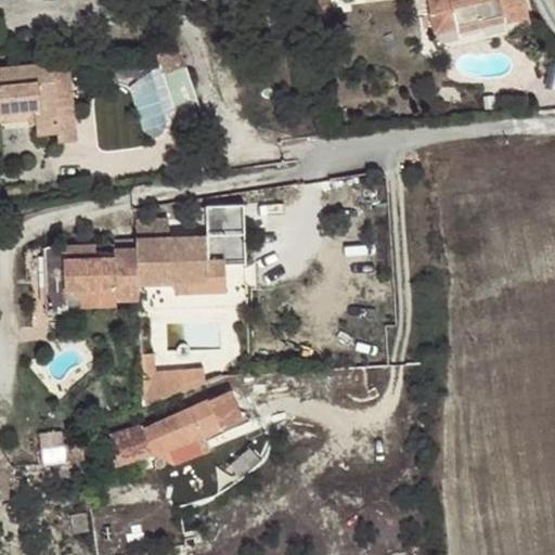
[(428,0),(436,30),(456,26),(504,14),(505,21),(506,23),(530,16),(526,0),(428,0)]
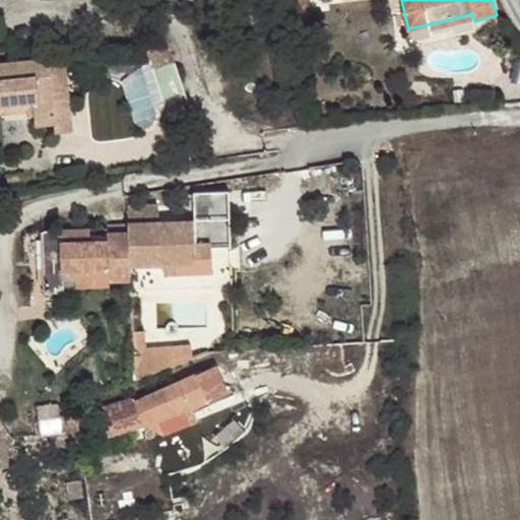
[(472,13),(428,24),(430,30),(473,19),(472,13)]
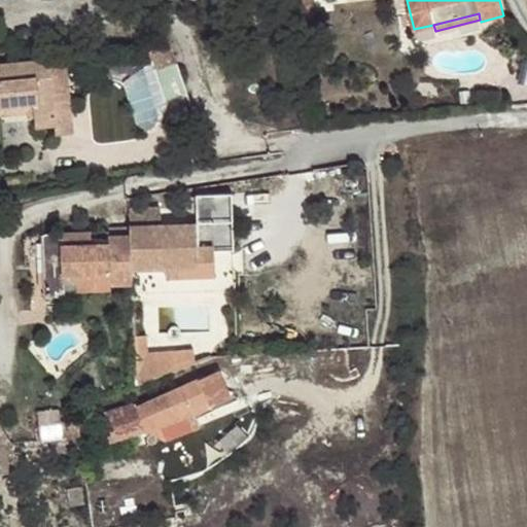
[(138,123),(164,117),(160,99),(187,93),(179,55),(126,67),(138,123)]
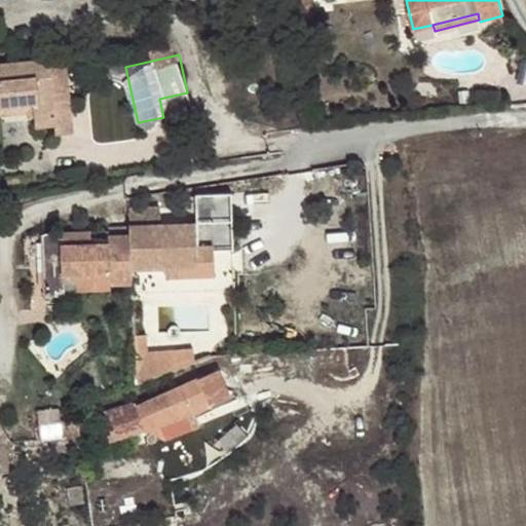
[(59,98),(70,97),(66,58),(48,59),(50,75),(57,74),(59,98)]
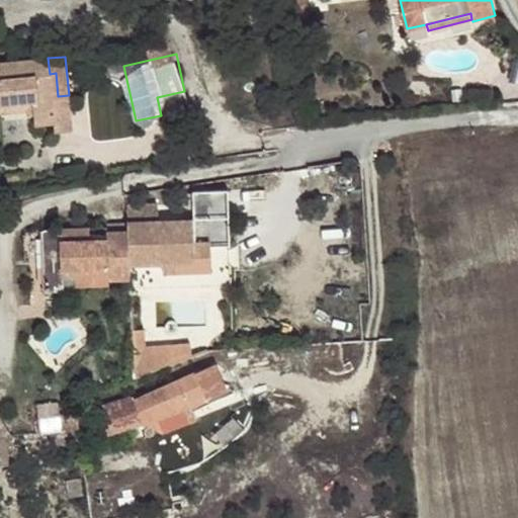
[(48,58),(0,63),(0,104),(32,102),(34,118),(34,125),(53,122),(54,134),(72,132),(69,95),(58,96),(56,73),(50,74),(48,58)]
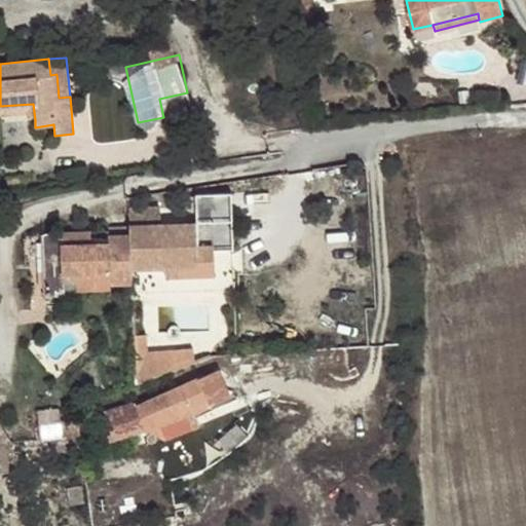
[(33,104),(0,106),(0,115),(27,112),(28,120),(35,120),(33,104)]
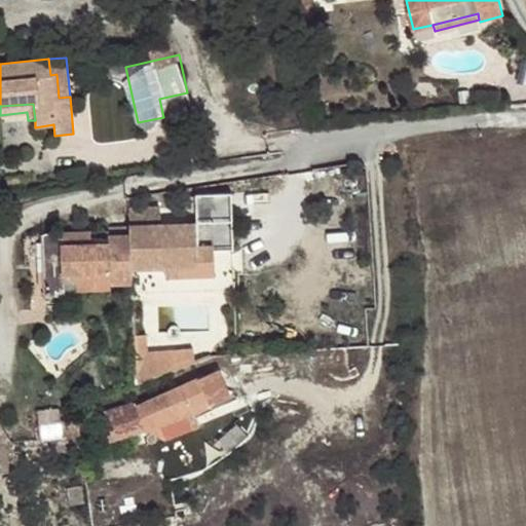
[(2,179),(3,188),(24,185),(23,177),(2,179)]
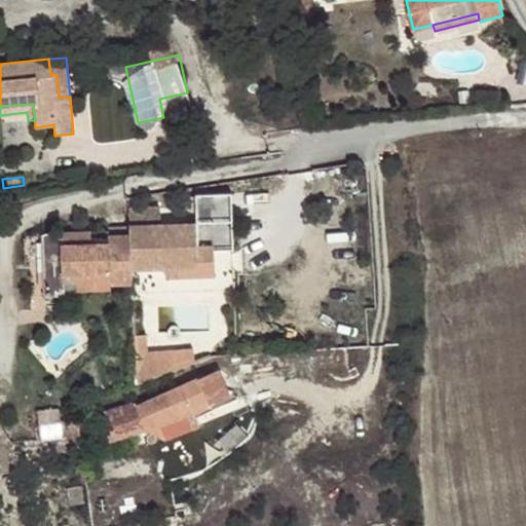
[(129,236),(130,271),(164,269),(199,268),(198,249),(212,248),(213,251),(234,251),(233,222),(129,225),(129,236)]
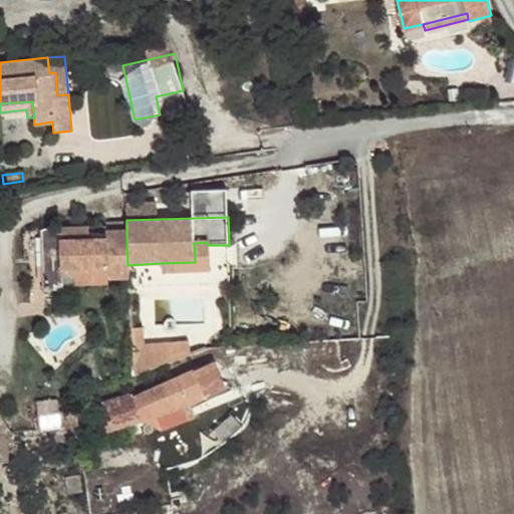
[(105,221),(105,231),(126,231),(126,220),(105,221)]
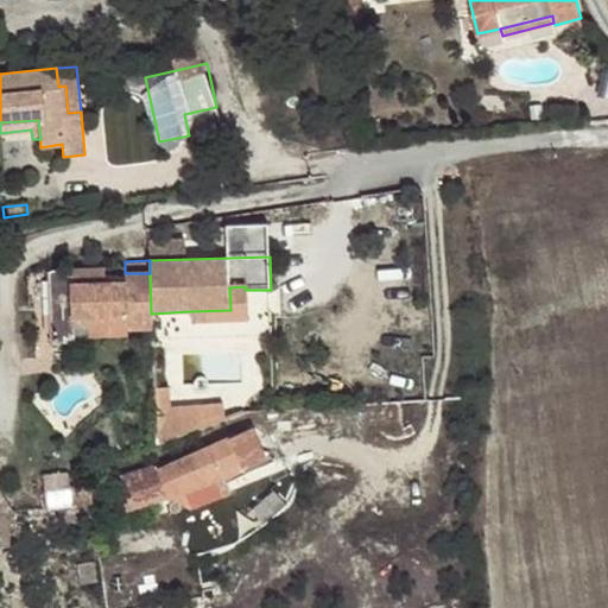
[(70,267),(70,270),(71,283),(105,282),(105,266),(70,267)]
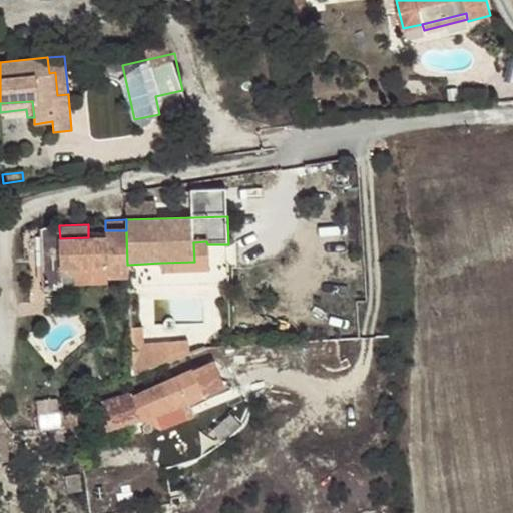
[(59,227),(44,227),(46,291),(61,290),(61,270),(71,270),(106,269),(107,279),(128,277),(127,265),(126,230),(105,230),(105,237),(88,237),(60,238),(59,227)]
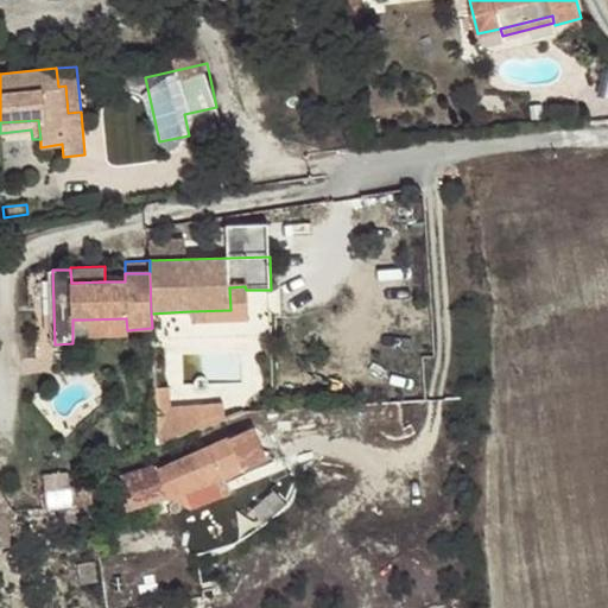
[(190,311),(191,323),(247,321),(246,290),(245,286),(229,287),(230,310),(190,311)]
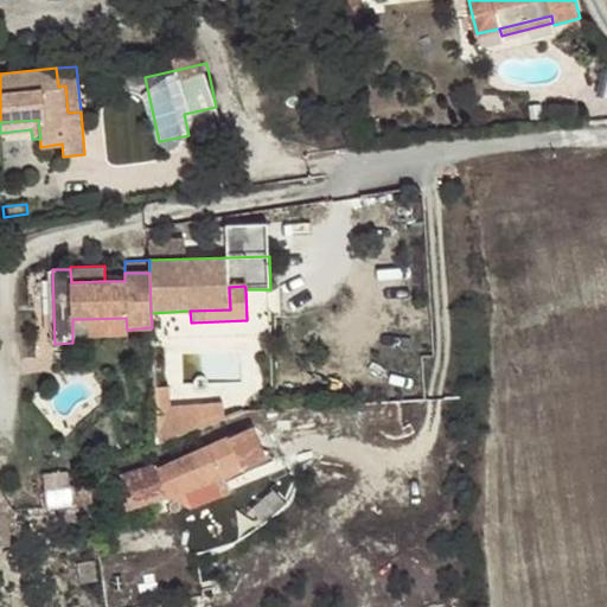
[(84,319),(85,338),(127,337),(127,330),(126,318),(84,319)]
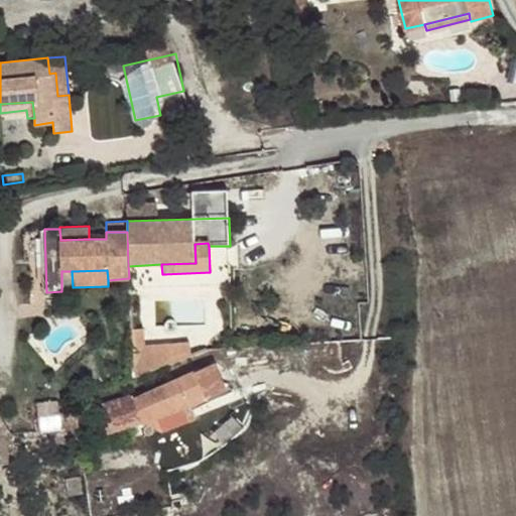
[(132,377),(188,356),(187,348),(142,349),(142,332),(131,332),(132,377)]
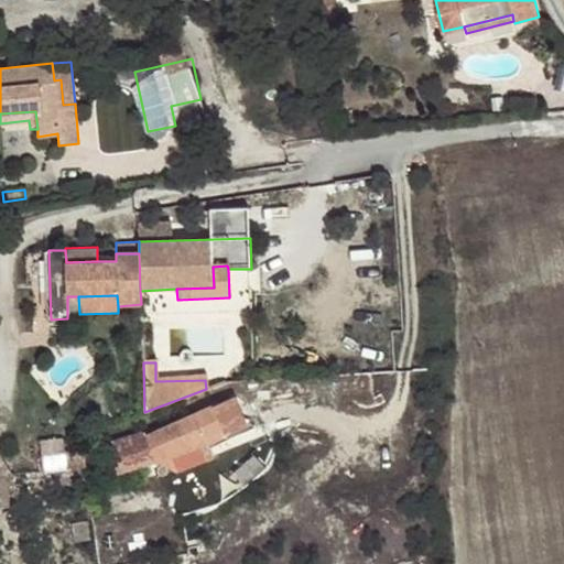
[(247,426),(235,397),(147,434),(145,431),(112,443),(119,465),(111,467),(114,475),(153,461),(176,472),(179,472),(171,455),(207,442),(247,426)]
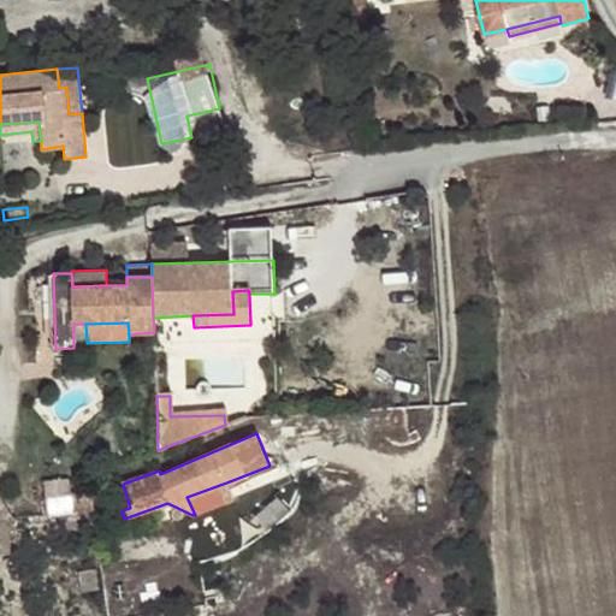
[(96,508),(95,487),(73,489),(73,475),(47,477),(49,511),(96,508)]
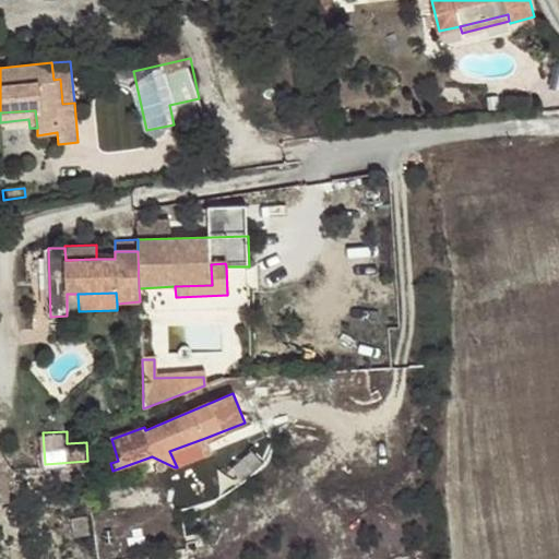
[(169,451),(177,467),(212,453),(205,438),(169,451)]
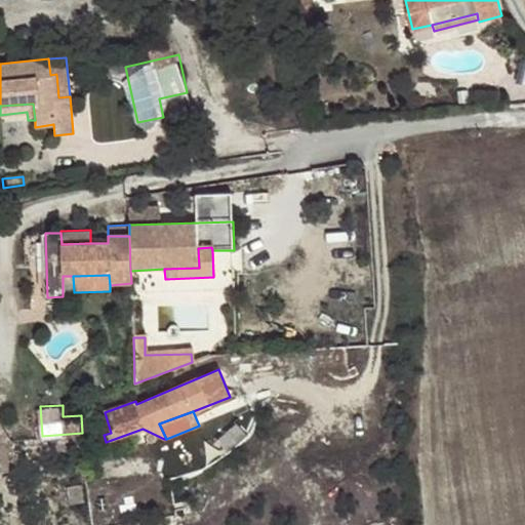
[(81,485),(67,489),(70,503),(82,501),(81,485)]
